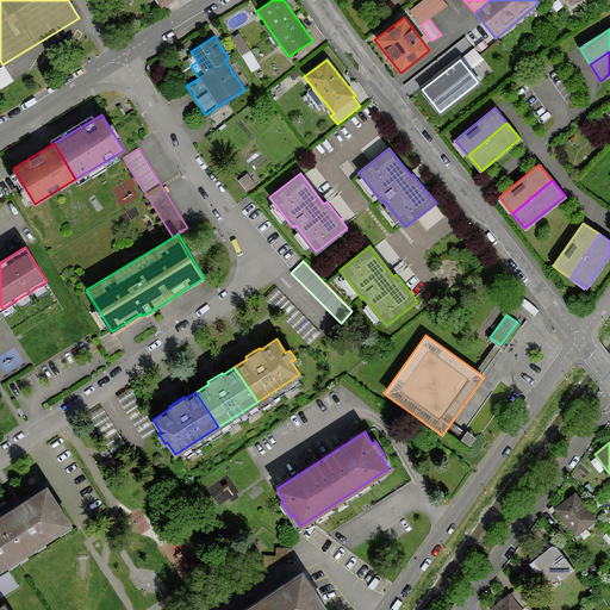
[(22,500),(1,514),(25,552),(72,523),(47,484),(22,500)]
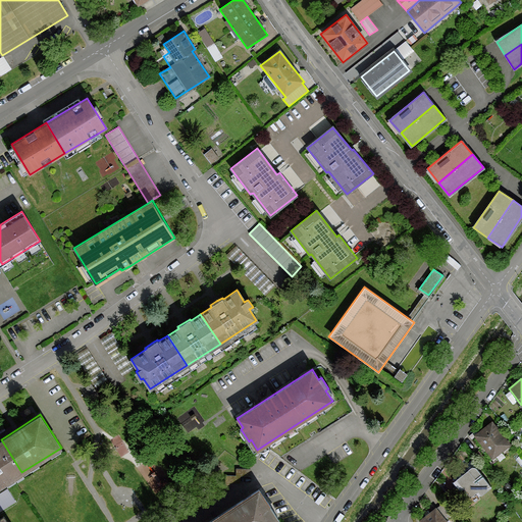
[(491,421),(474,435),(492,459),(510,445),(491,421)]
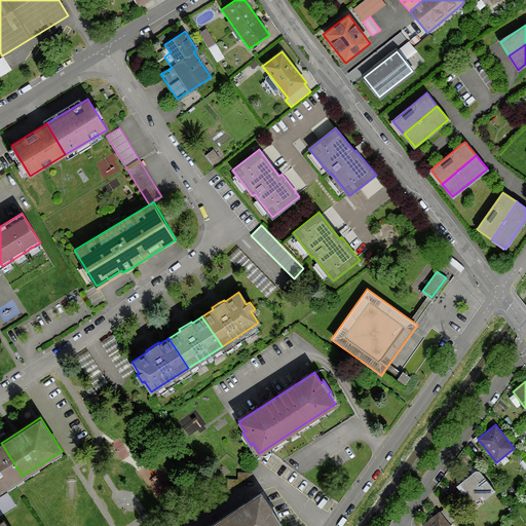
[(0,443),(0,489),(22,476),(1,443),(0,443)]
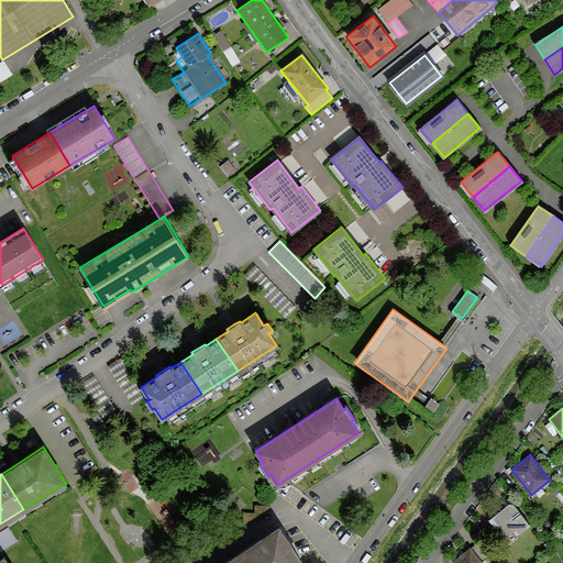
[(507,504),(489,517),(499,531),(503,529),(507,534),(516,529),(519,533),(530,525),(516,505),(507,504)]
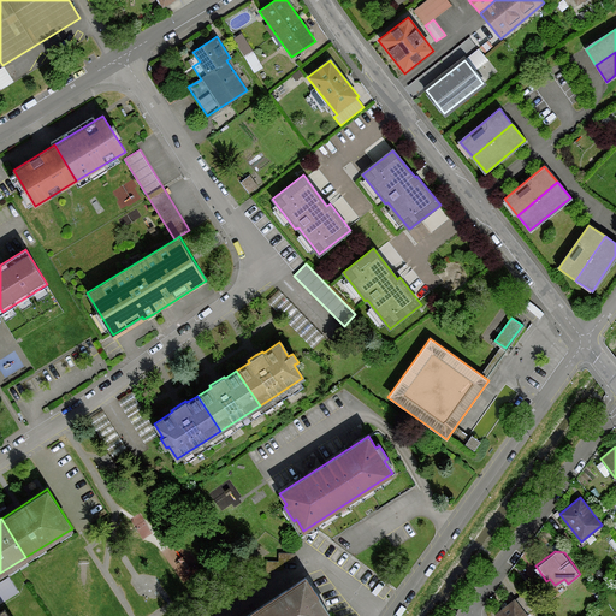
[(215,603),(201,602),(200,604),(182,615),(206,615),(203,611),(220,611),(220,603),(232,603),(232,594),(244,594),(244,586),(258,586),(258,579),(270,579),(270,570),(283,570),(283,561),(295,562),(296,552),(278,552),(278,561),(265,561),(265,569),(253,568),(252,578),(241,576),(241,586),(227,586),(227,594),(215,593),(215,603)]
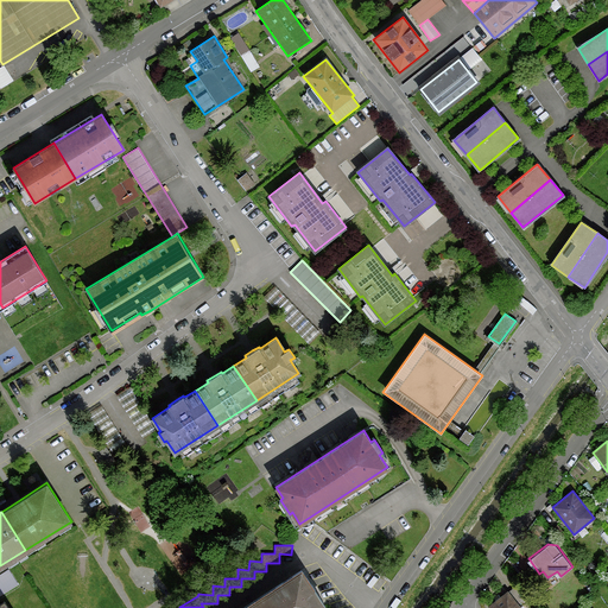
[(0,595),(18,584),(8,569),(0,574),(0,595)]
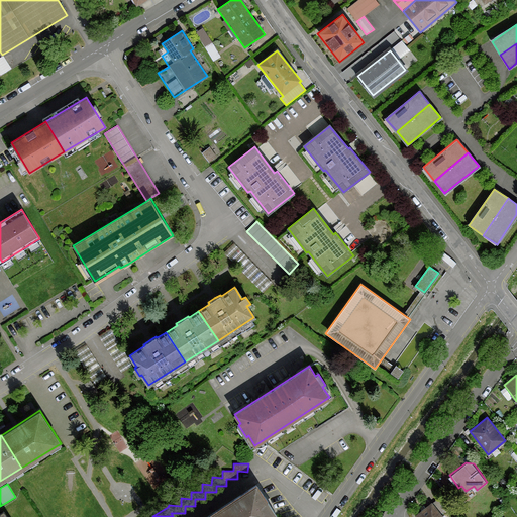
[(255,484),(203,516),(276,516),(277,516),(255,484)]
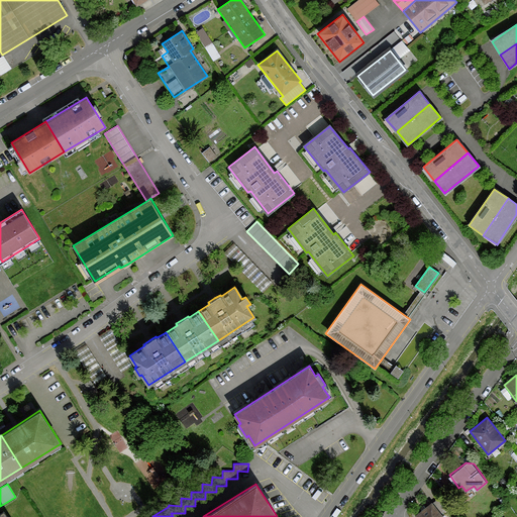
[(441,516),(431,503),(415,515),(416,516),(441,516)]
